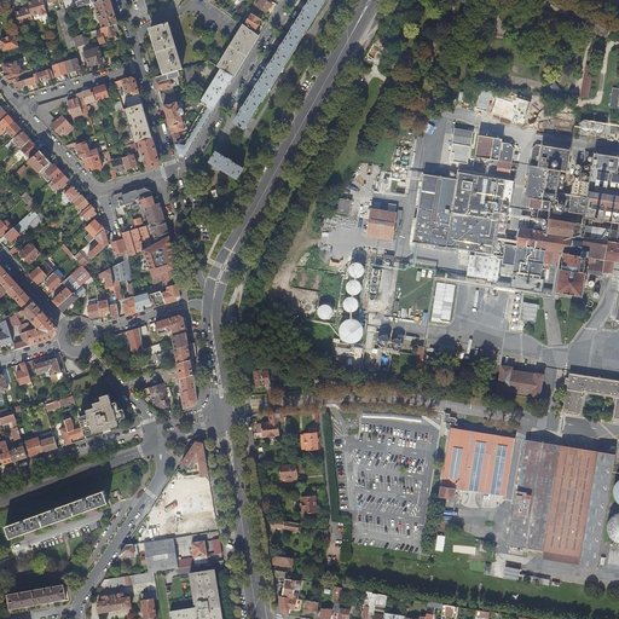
[(42,0),(35,0),(28,3),(29,6),(29,9),(33,19),(40,17),(42,22),(48,19),(42,0)]
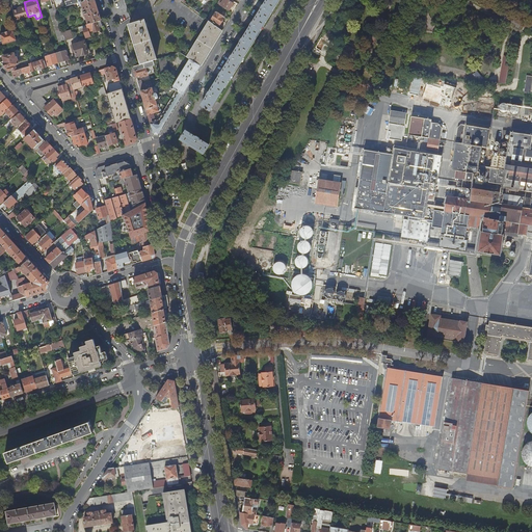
[(53,0),(42,0),(43,2),(51,0),(53,8),(49,9),(59,43),(65,41),(63,32),(53,0)]
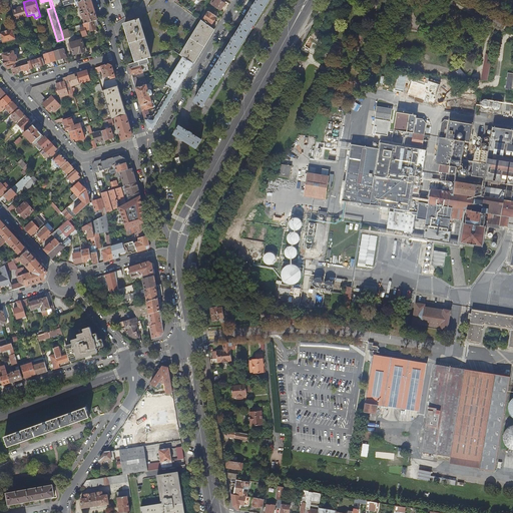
[(70,5),(66,6),(67,10),(77,7),(79,7),(80,7),(81,9),(79,10),(81,17),(83,16),(86,24),(97,19),(91,0),(84,0),(76,3),(70,5)]
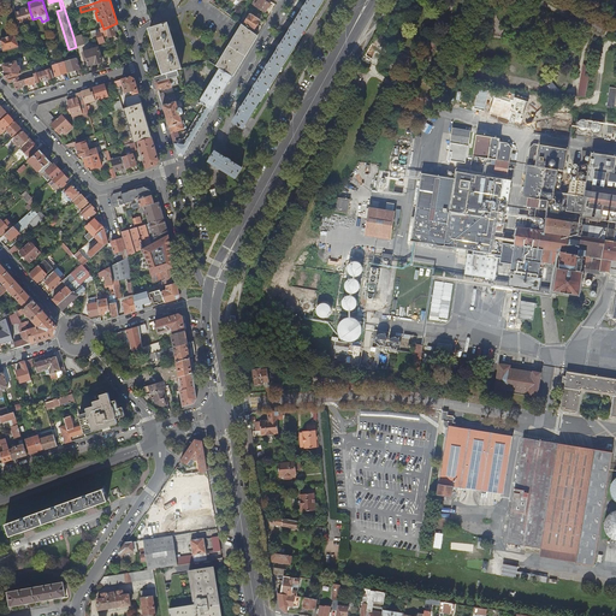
[(255,88),(243,107),(242,106),(240,110),(241,111),(234,122),(244,128),(314,15),(323,0),(308,0),(304,7),(304,6),(302,10),(303,10),(294,25),(292,25),(290,29),(291,30),(280,46),(280,45),(278,48),(279,49),(270,65),(268,64),(266,67),(267,69),(258,84),(256,83),(254,87),(255,88)]
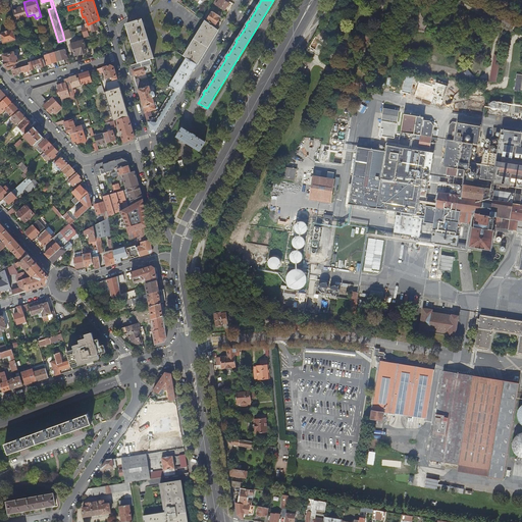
[(223,0),(216,0),(214,4),(224,10),(229,3),(223,0)]
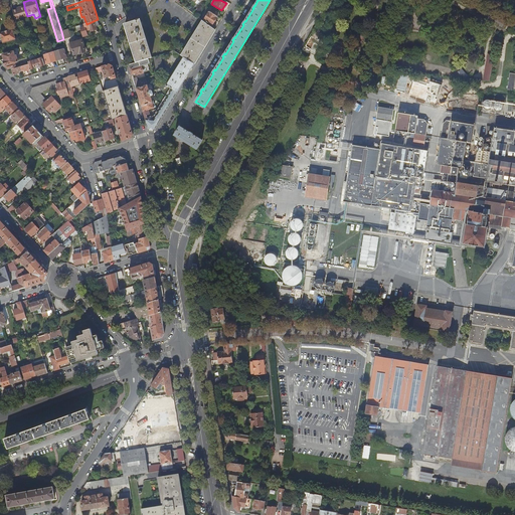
[(27,16),(24,7),(16,9),(12,11),(15,20),(27,16)]
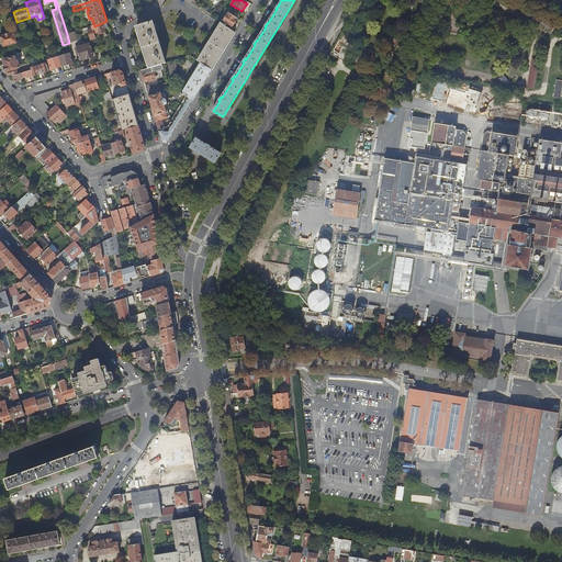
[(561,31),(561,10),(557,21),(549,17),(544,24),(561,33),(561,31)]
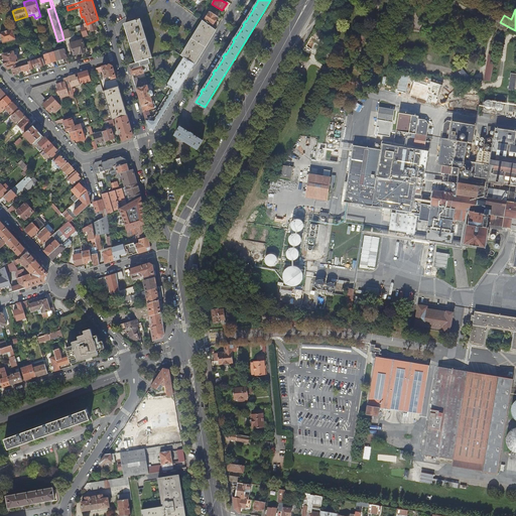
[(218,16),(215,14),(210,11),(205,20),(213,25),(218,16)]
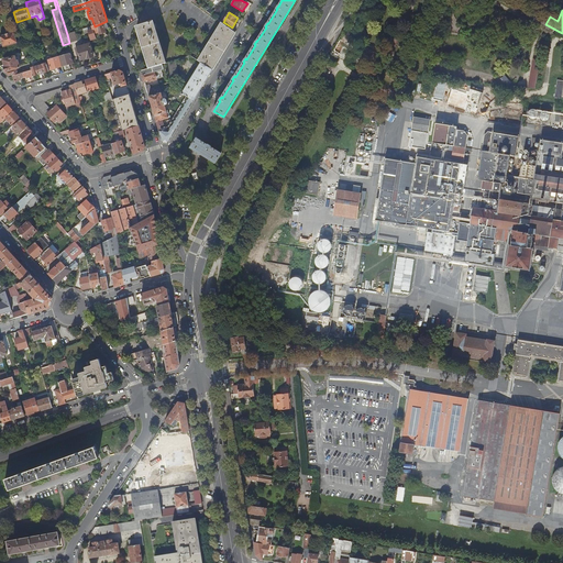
[(95,26),(87,29),(89,33),(91,41),(97,40),(96,36),(99,35),(106,33),(105,30),(109,29),(107,21),(95,26)]
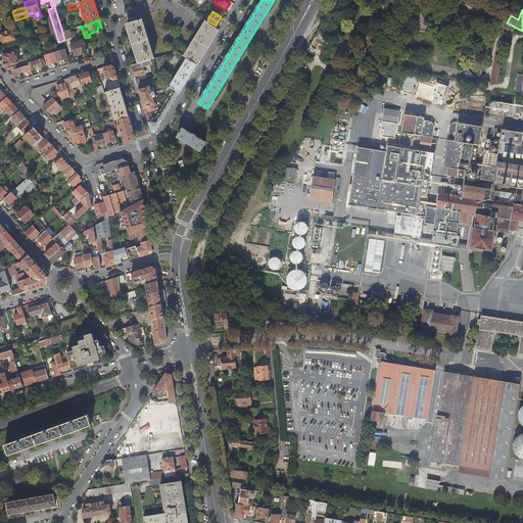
[(127,25),(139,63),(142,62),(154,59),(142,20),(139,21),(127,25)]
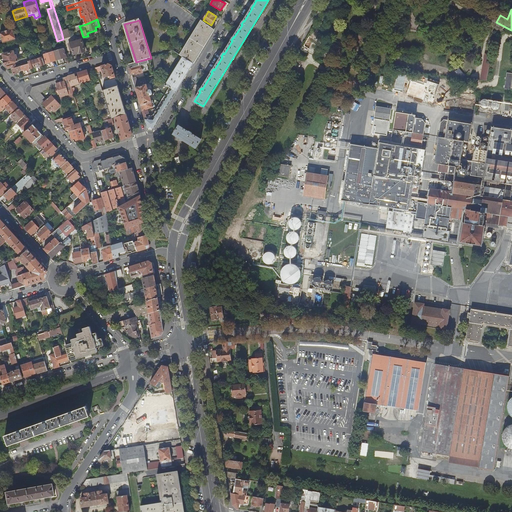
[(214,30),(202,21),(181,55),(183,57),(194,63),(214,30)]
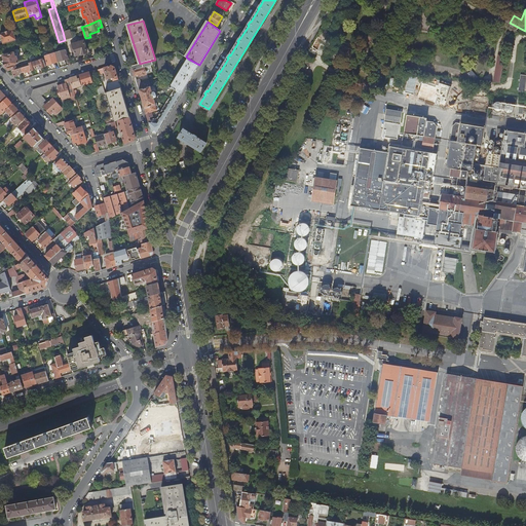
[(13,30),(0,34),(3,44),(16,40),(13,30)]
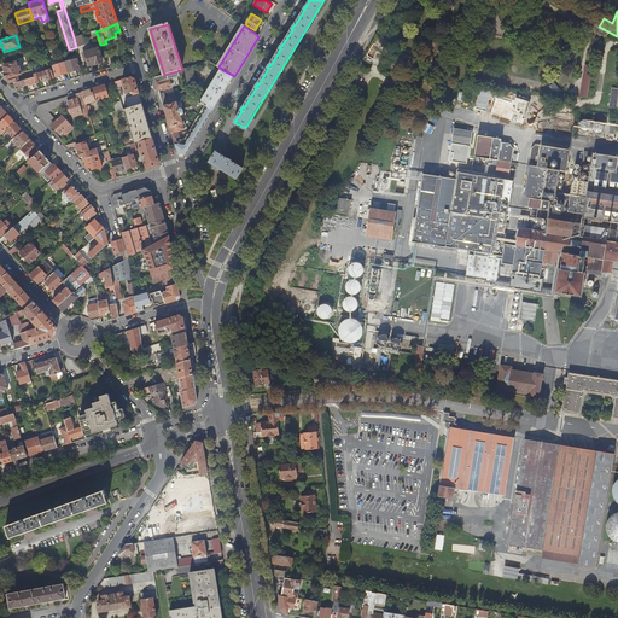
[(74,38),(76,47),(86,45),(82,35),(74,38)]
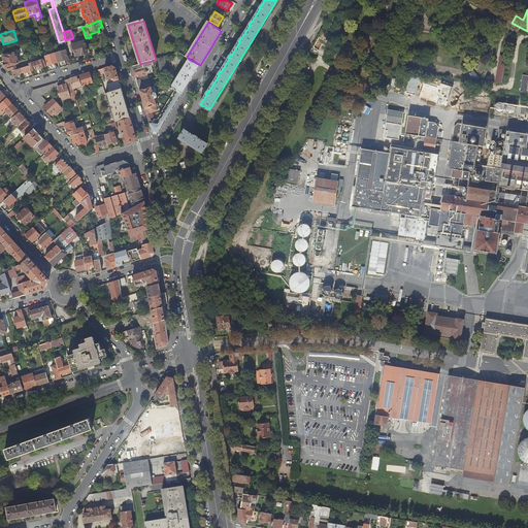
[(85,41),(73,44),(76,56),(81,54),(83,55),(88,53),(85,41)]
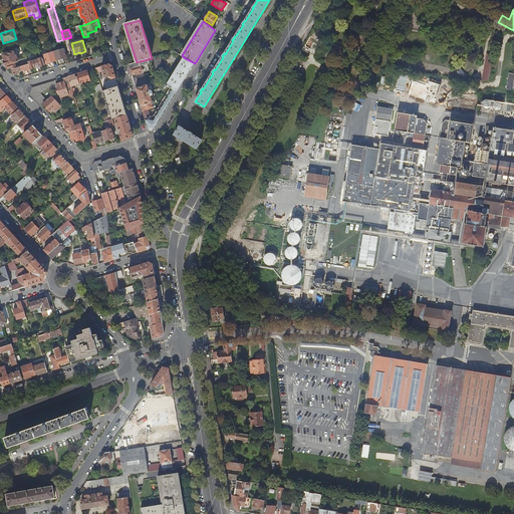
[(59,50),(54,51),(57,60),(67,57),(65,48),(62,49),(61,47),(58,48),(59,50)]
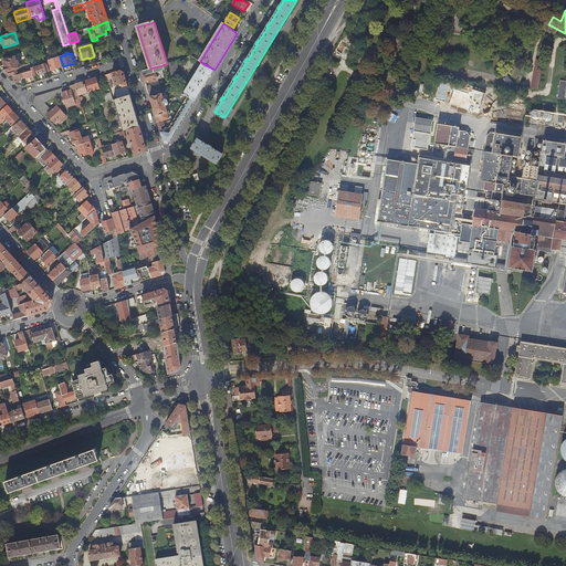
[(4,64),(0,66),(2,69),(4,67),(6,72),(16,69),(20,67),(17,56),(3,61),(4,64)]
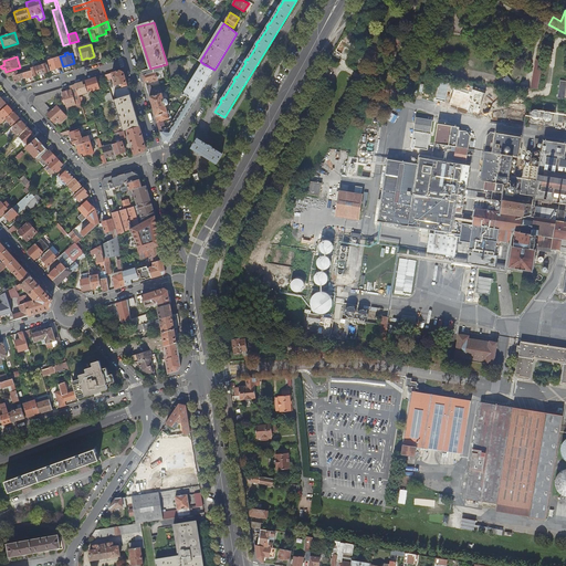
[(63,66),(60,56),(48,61),(51,71),(63,66)]
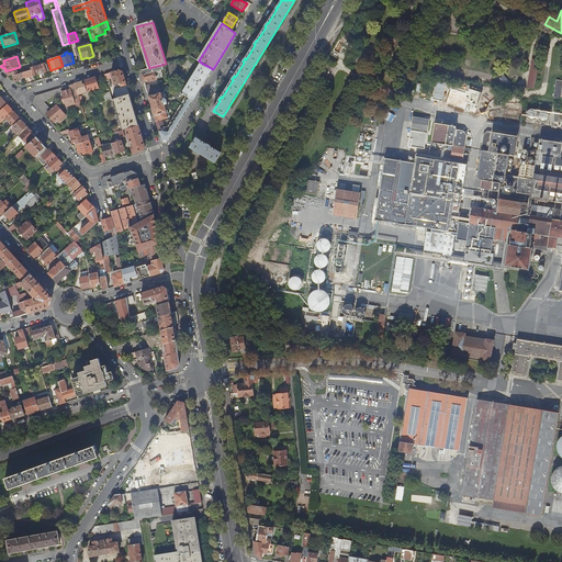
[(539,60),(531,59),(526,88),(534,89),(539,60)]
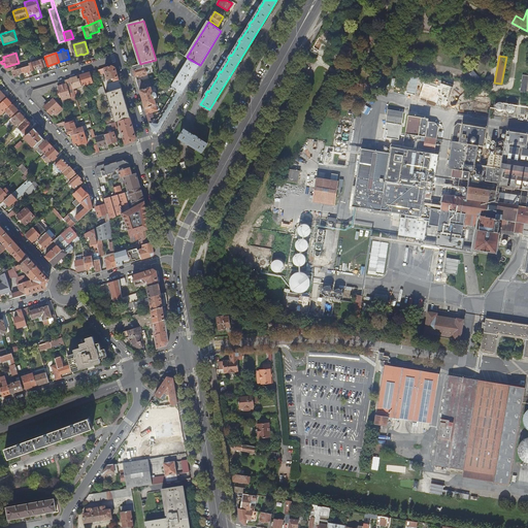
[(39,58),(36,59),(38,69),(45,66),(43,60),(40,61),(39,58)]
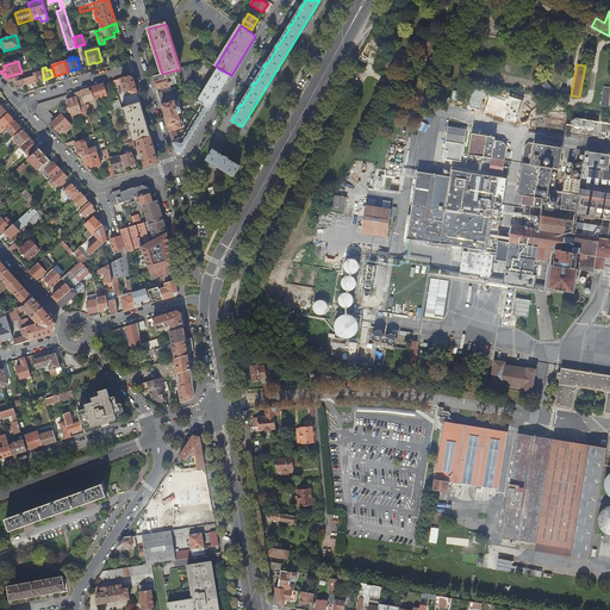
[(37,69),(38,73),(33,74),(37,82),(44,80),(42,68),(37,69)]
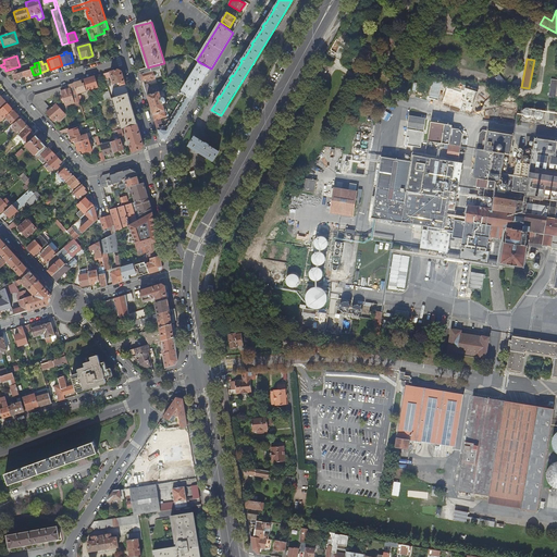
[(164,63),(151,66),(155,78),(157,86),(158,85),(169,82),(165,62),(164,63)]
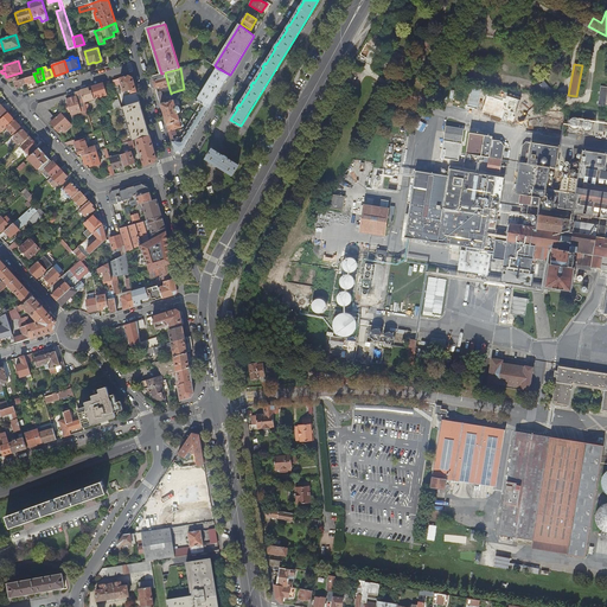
[(195,98),(187,101),(189,106),(199,102),(204,104),(209,108),(230,75),(217,68),(198,100),(195,98)]
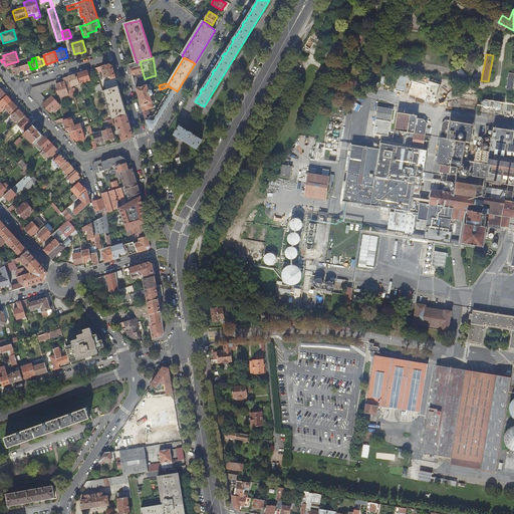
[(24,64),(20,65),(21,66),(22,70),(24,69),(25,71),(31,69),(28,62),(28,61),(26,62),(27,65),(25,65),(24,64)]
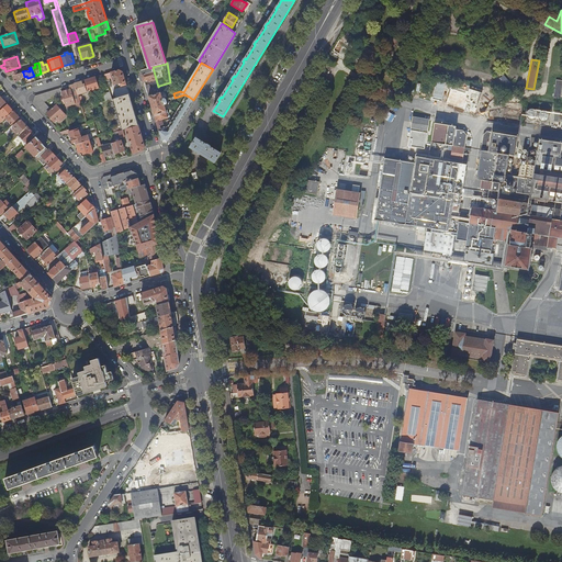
[(149,68),(141,71),(144,81),(149,79),(150,81),(156,79),(153,67),(149,68)]
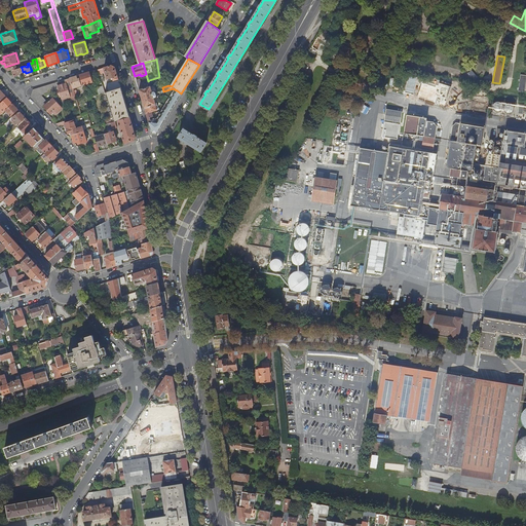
[(101,79),(104,78),(102,74),(106,73),(107,77),(105,77),(107,80),(112,78),(113,81),(115,68),(111,66),(99,70),(101,79)]
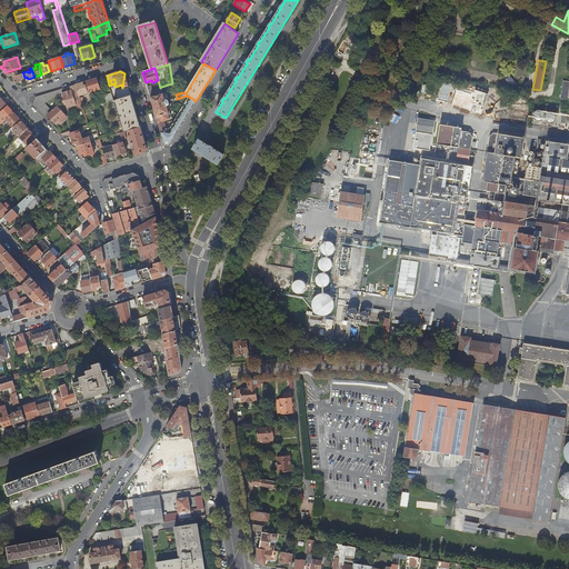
[(19,75),(19,73),(17,73),(18,76),(13,77),(15,82),(22,80),(21,79),(25,78),(23,73),(19,75)]
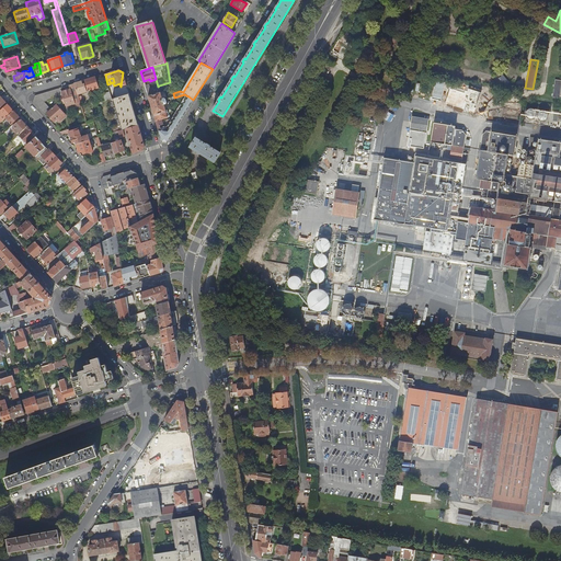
[(99,88),(95,77),(86,80),(88,91),(99,88)]
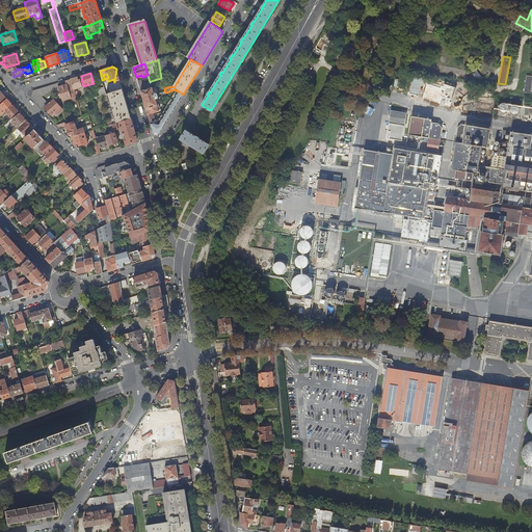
[(78,77),(71,79),(74,89),(82,87),(80,80),(78,80),(78,77)]
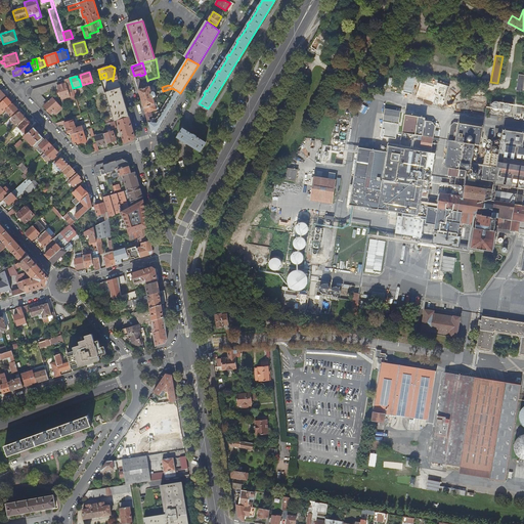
[(73,88),(70,78),(64,80),(66,84),(57,86),(58,89),(61,99),(70,97),(71,100),(76,99),(73,88)]
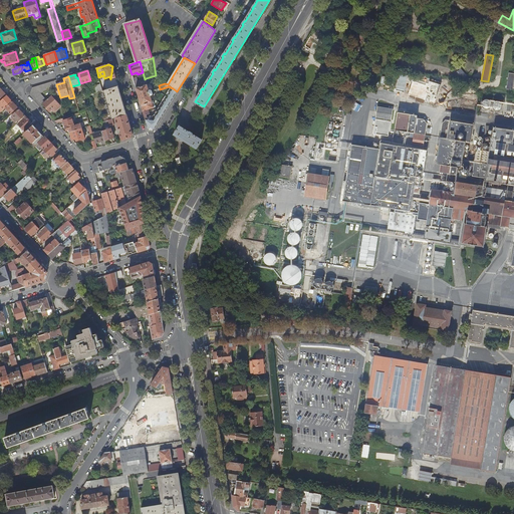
[(116,78),(104,81),(107,89),(118,86),(116,78)]
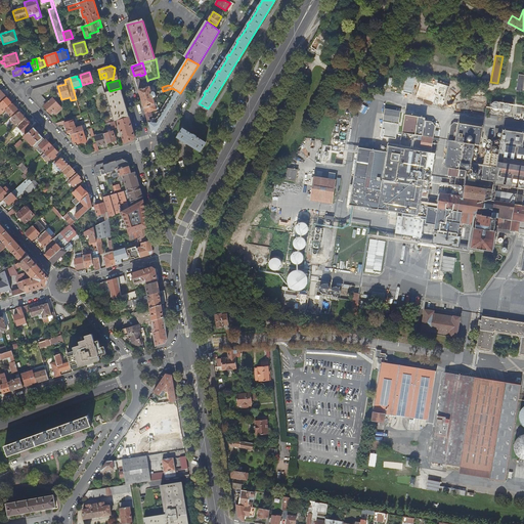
[(140,83),(137,84),(145,114),(157,110),(154,98),(156,97),(156,96),(155,92),(154,92),(151,92),(148,80),(147,81),(140,83)]
